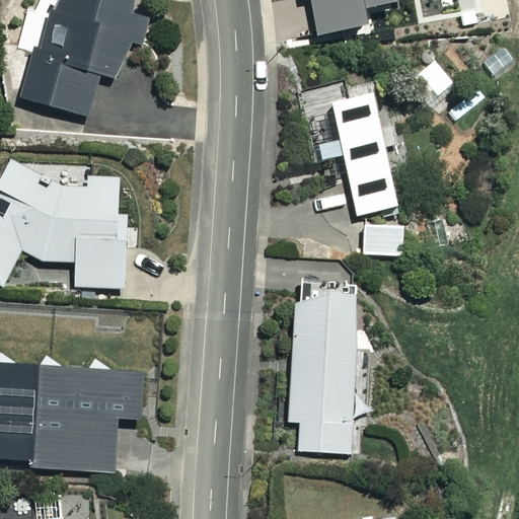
[(133,0),(59,0),(48,45),(38,43),(22,98),(90,116),(101,72),(120,77),(129,39),(142,42),(149,15),(131,10),(133,0)]
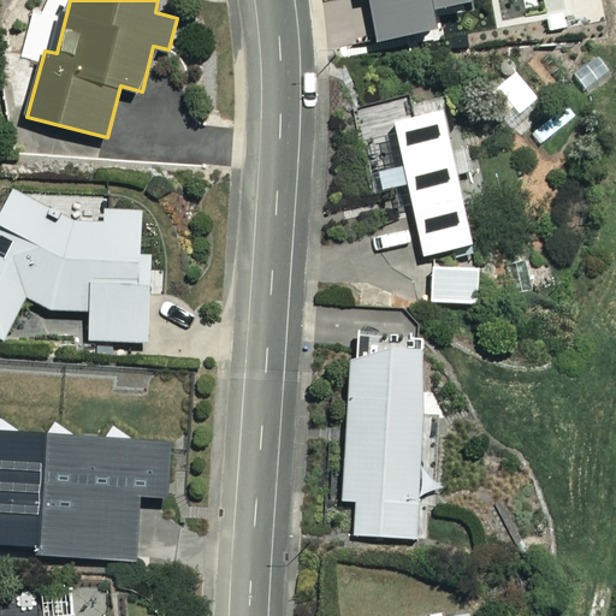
[(367,0),(375,37),(433,27),(430,7),(462,0),(367,0)]
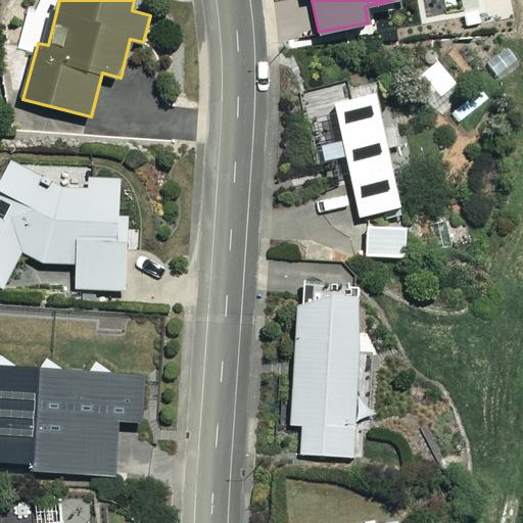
[(456,84),(430,47),(413,59),(438,96),(456,84)]
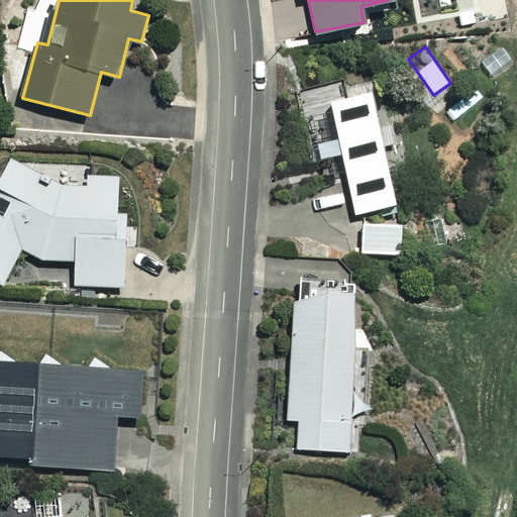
[(395,204),(370,89),(329,98),(354,213),(395,204)]
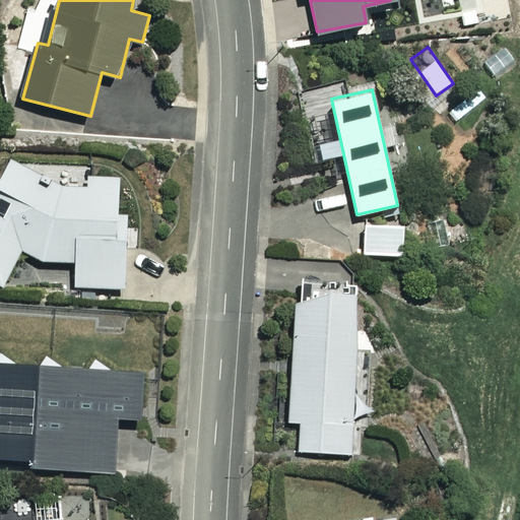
[(62,184),(6,157),(0,169),(0,283),(4,285),(21,250),(45,261),(76,261),(76,287),(128,287),(129,213),(118,213),(119,175),(84,175),(84,184),(62,184)]
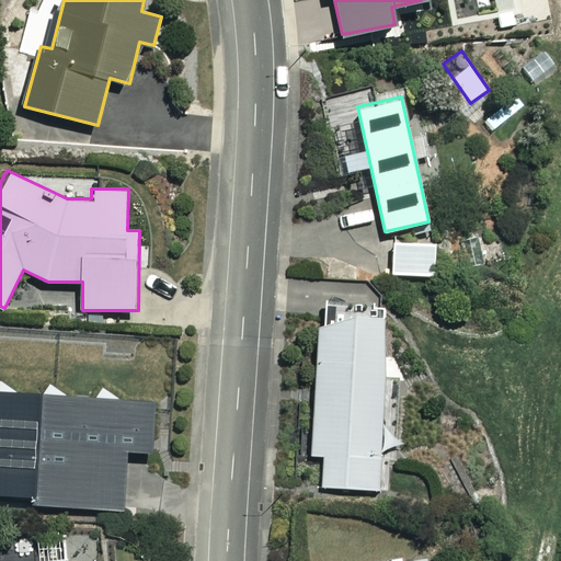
[(435,240),(392,240),(393,276),(435,275),(435,240)]
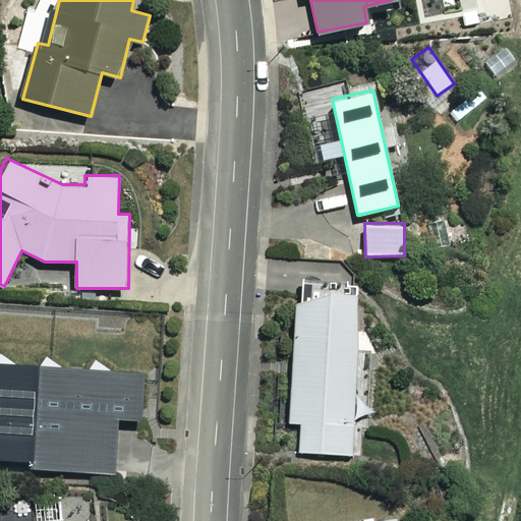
[(356,293),(295,291),(290,422),(301,423),(300,453),(352,455),(354,413),(370,414),(370,400),(352,399),(356,293)]
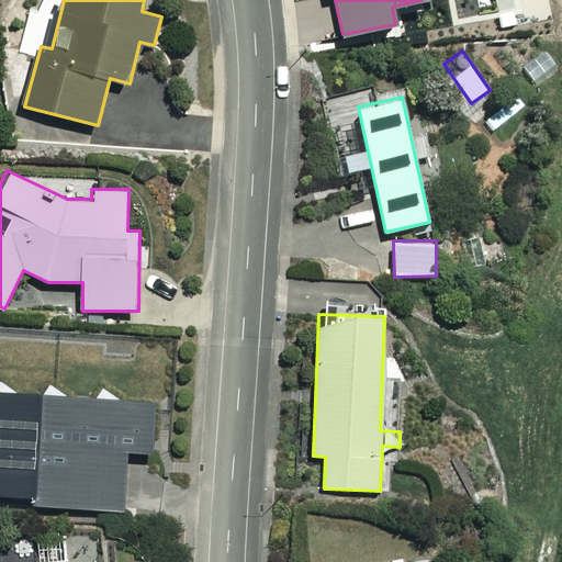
[(157,400),(0,389),(0,494),(32,496),(32,504),(122,510),(125,450),(154,451),(157,400)]
